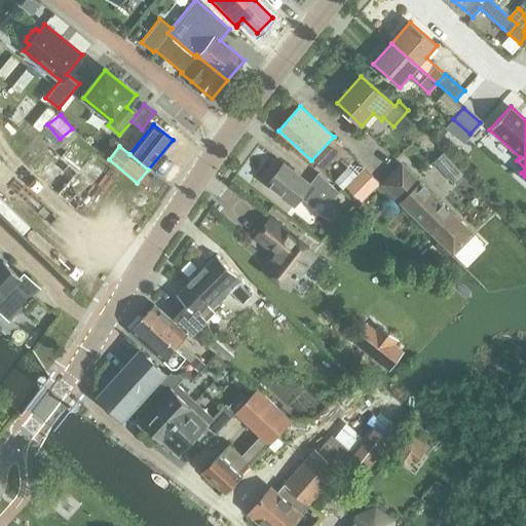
[(309,182),(284,162),(266,185),(294,207),(300,197),(313,208),(318,200),(326,205),(339,191),(317,172),(309,182)]
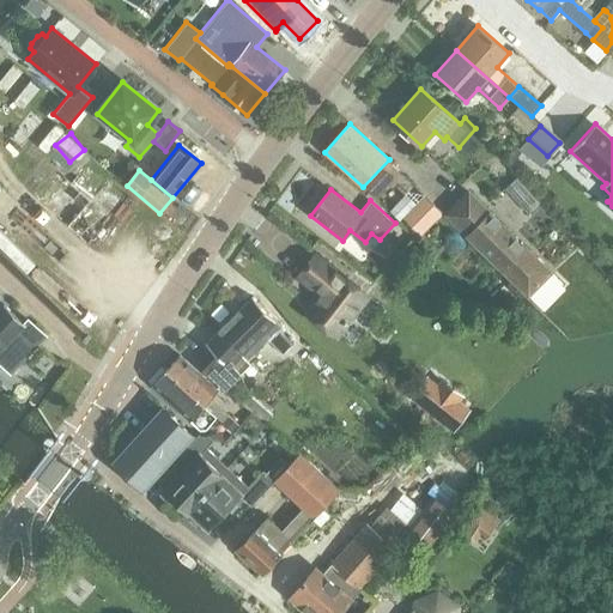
[(467,189),(443,213),(465,235),(465,236),(529,298),(532,297),(545,309),(566,287),(553,274),(467,189)]
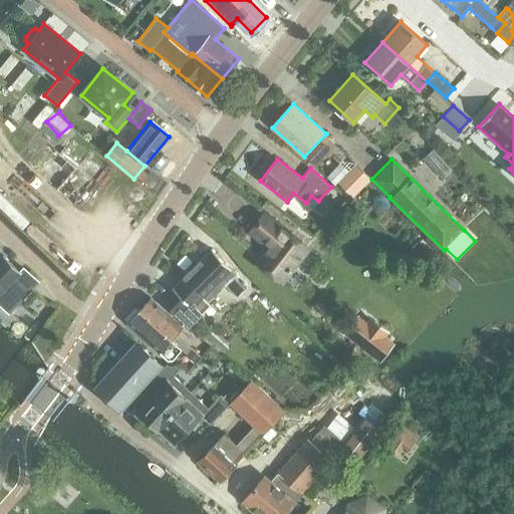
[(351,196),(369,178),(355,165),(337,183),(351,196)]
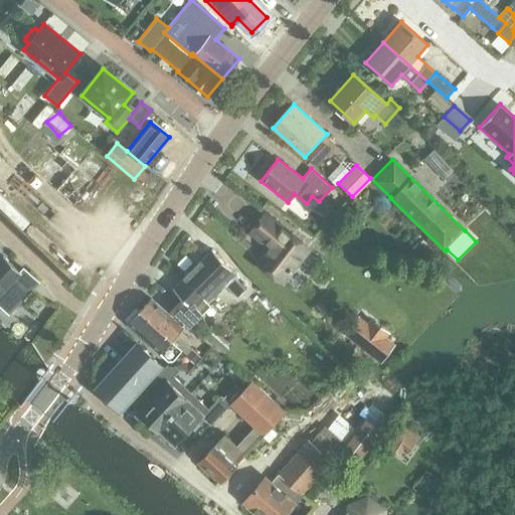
[(283,282),(309,248),(267,214),(250,232),(266,244),(260,252),(263,254),(256,262),(283,282)]
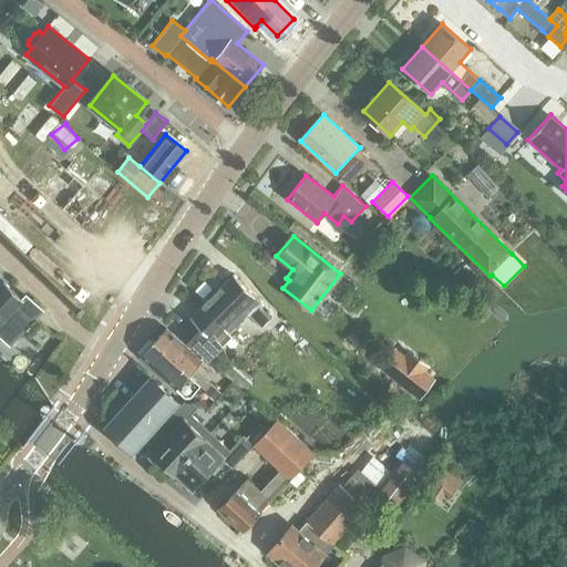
[(229,333),(230,333),(249,315),(256,321),(267,311),(259,303),(261,302),(233,274),(200,307),(229,333)]
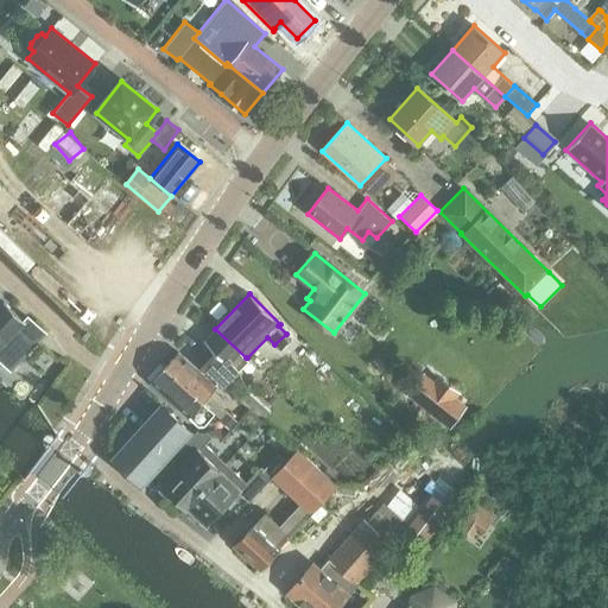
[(0,303),(0,358),(10,368),(44,333),(26,316),(23,320),(4,301),(0,303)]
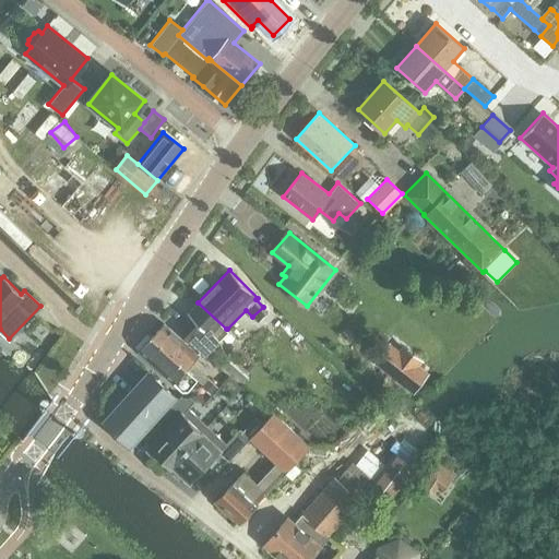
[(229,331),(227,329),(226,329),(198,302),(187,313),(191,318),(177,331),(205,355),(221,341),(221,340),(229,331)]
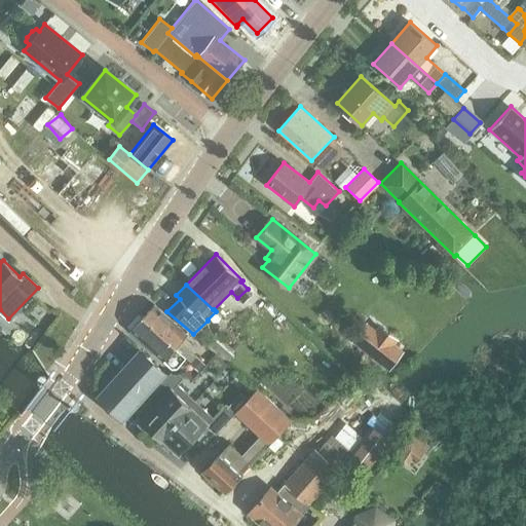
[(141,318),(181,354),(187,347),(180,342),(187,334),(153,304),(141,318)]
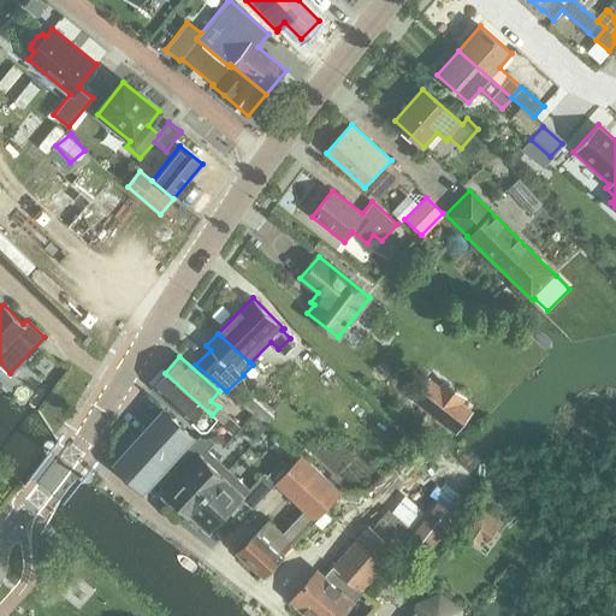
[(217,420),(212,415),(165,373),(153,388),(191,422),(200,431),(207,431),(217,420)]
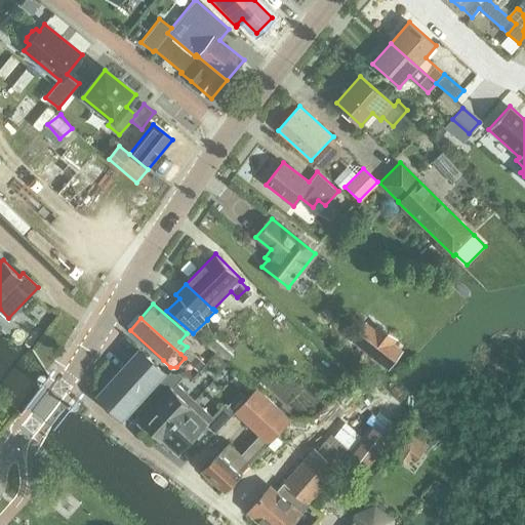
[(125,419),(132,411),(170,371),(145,348),(103,392),(103,399),(125,419)]
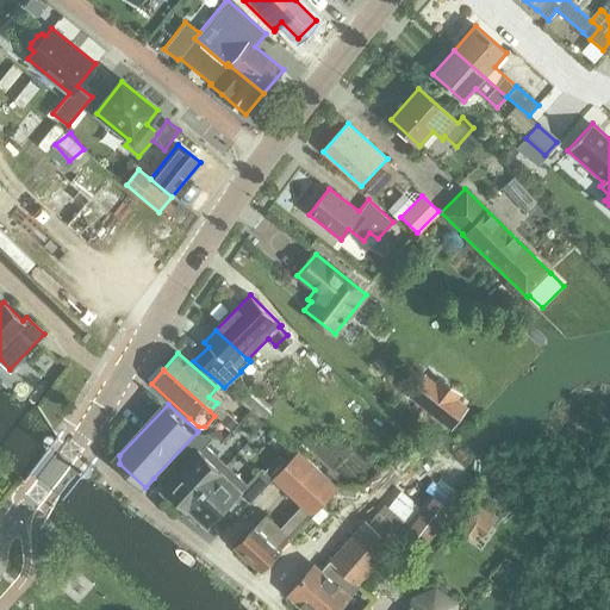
[(185,508),(226,464),(206,446),(213,437),(209,434),(200,434),(198,431),(179,452),(190,462),(165,489),(168,493),(167,495),(182,510),(184,508),(185,508)]
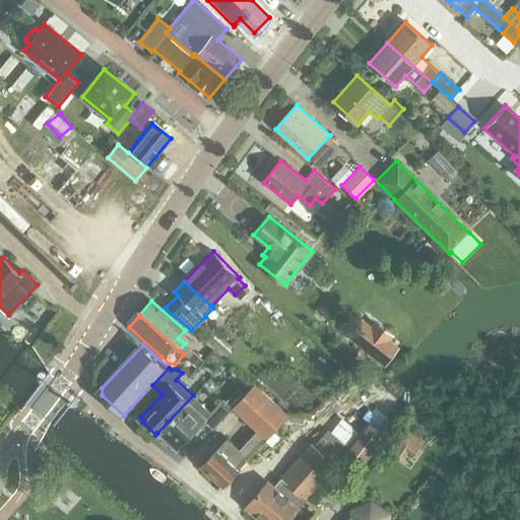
[(222,488),(287,413),(255,384),(235,406),(260,429),(240,450),(226,438),(199,465),(201,468),(201,471),(208,478),(212,477),(222,488)]
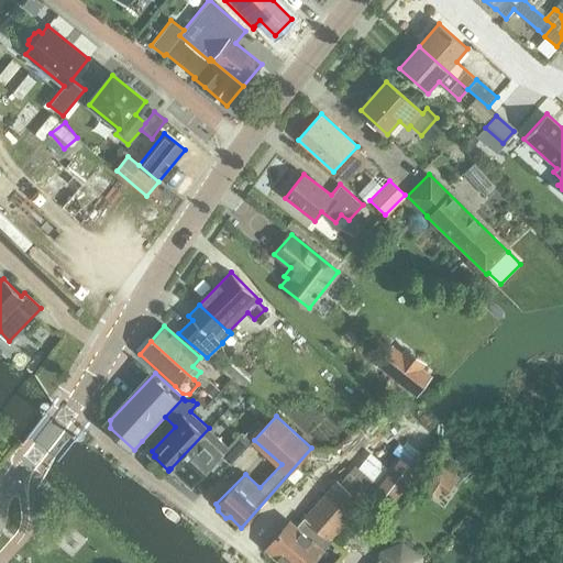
[(209,428),(170,468),(172,471),(173,468),(175,471),(173,473),(188,486),(189,484),(191,486),(221,455),(231,464),(252,442),(242,432),(229,446),(209,428)]
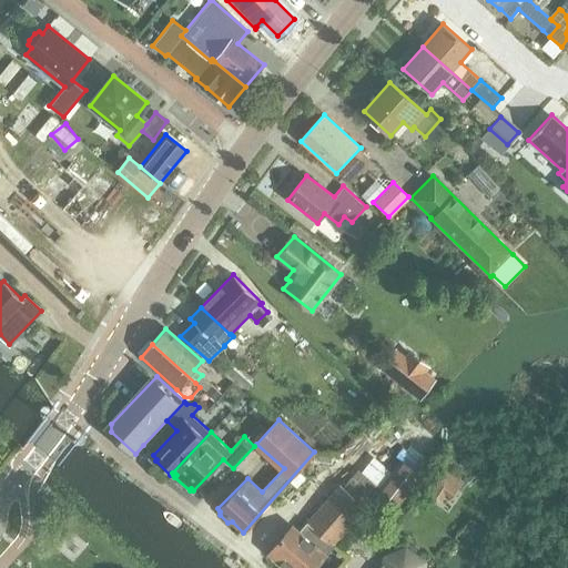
[(404,460),(374,499),(392,513),(421,474),(404,460)]
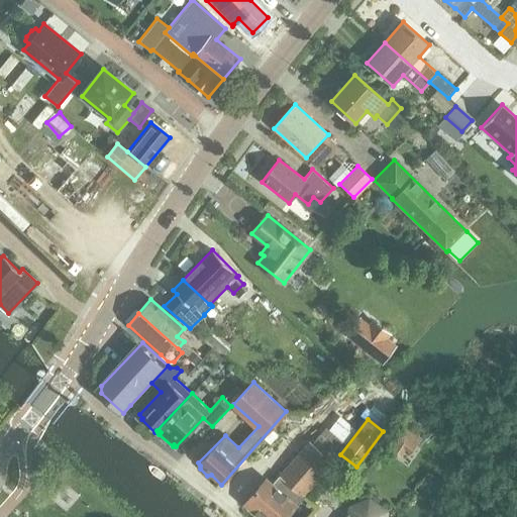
[(396,439),(413,449),(423,434),(406,423),(396,439)]
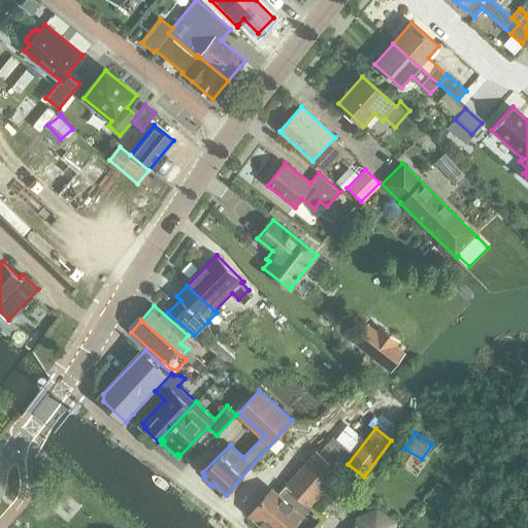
[(271,488),(249,514),(255,518),(253,520),(260,526),(262,524),(265,527),(291,527),(341,471),(316,450),(277,493),(271,488)]
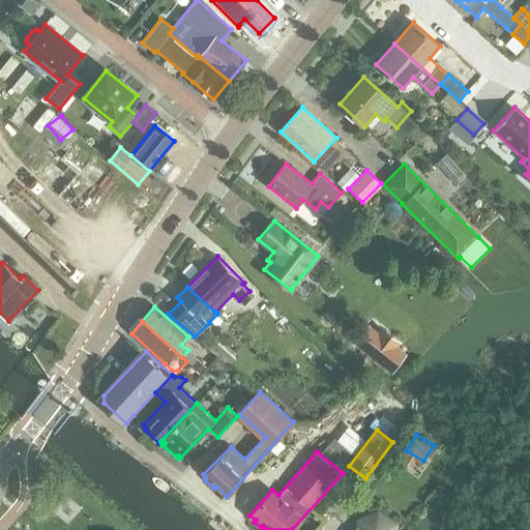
[(315,529),(396,529),(398,523),(379,508),(358,518),(356,527),(353,529),(351,529),(317,529),(315,529)]
